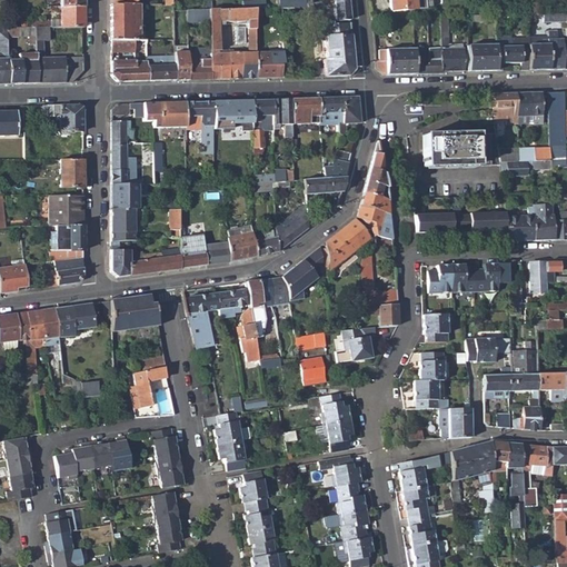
[(335,0),(337,20),(350,19),(349,0),(335,0)]
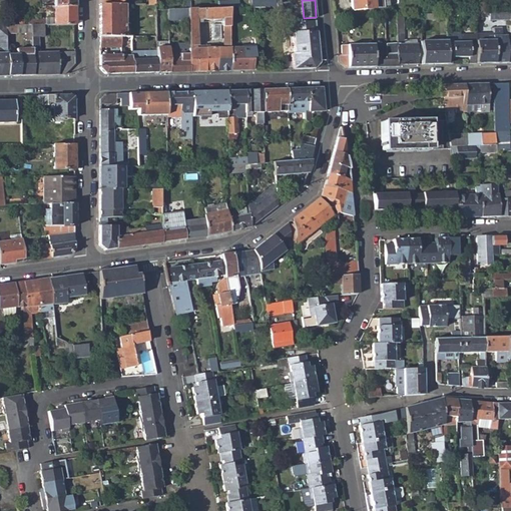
[(352,0),(354,9),(385,6),(383,0),(352,0)]
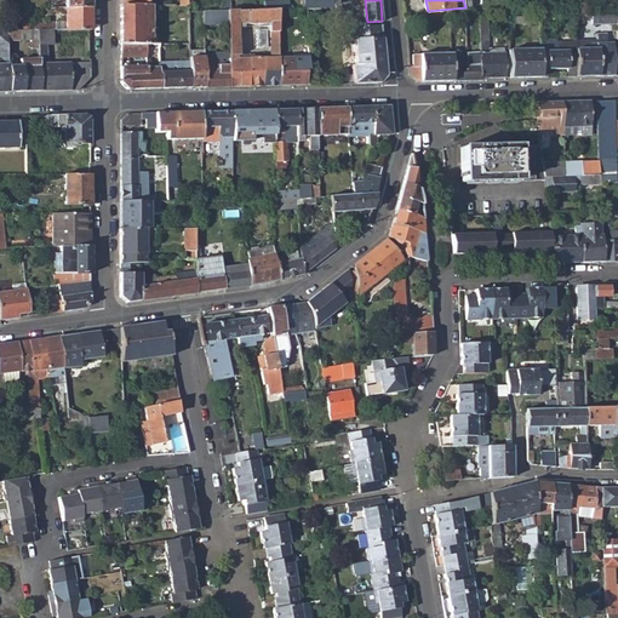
[(122,4),(122,43),(152,41),(152,4),(122,4)]
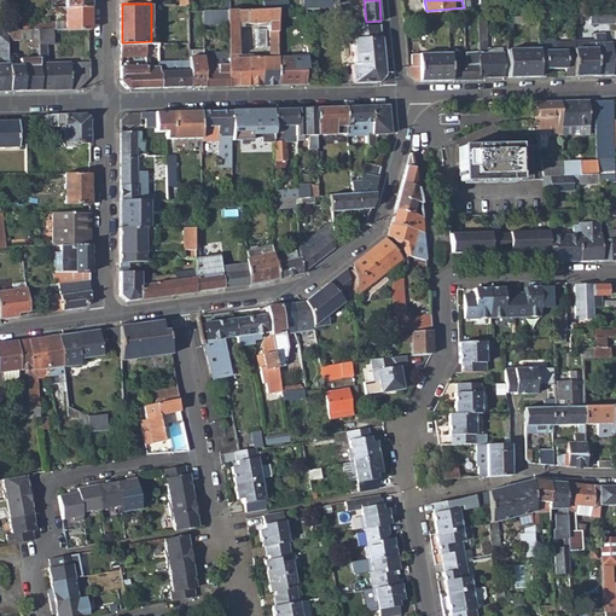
[(67,28),(92,28),(92,5),(63,5),(63,10),(67,10),(67,28)]
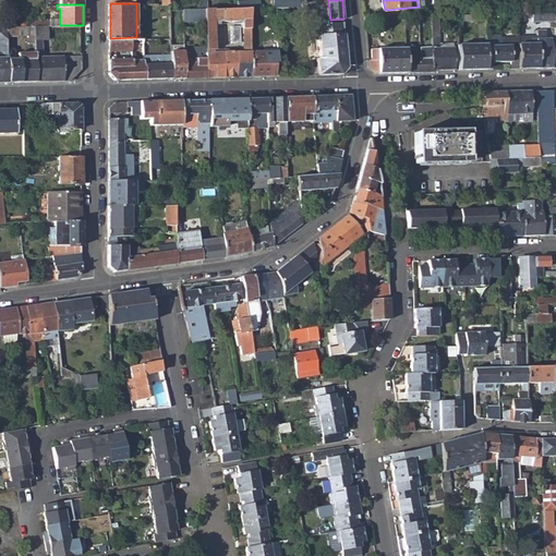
[(206,19),(206,48),(207,55),(207,76),(252,75),(251,37),(250,7),(240,7),(206,8),(206,19)]
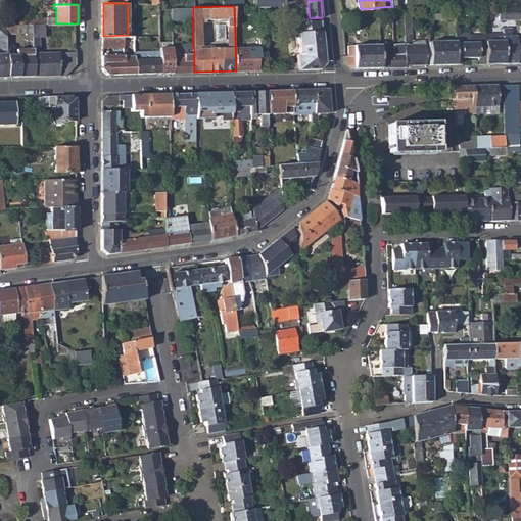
[(193,17),(193,7),(189,7),(173,8),(174,25),(177,25),(177,17),(193,17)]
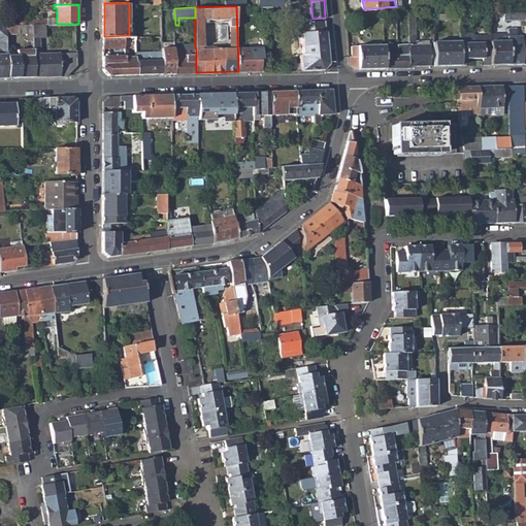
[(467,11),(459,12),(459,18),(459,22),(467,21),(467,11)]
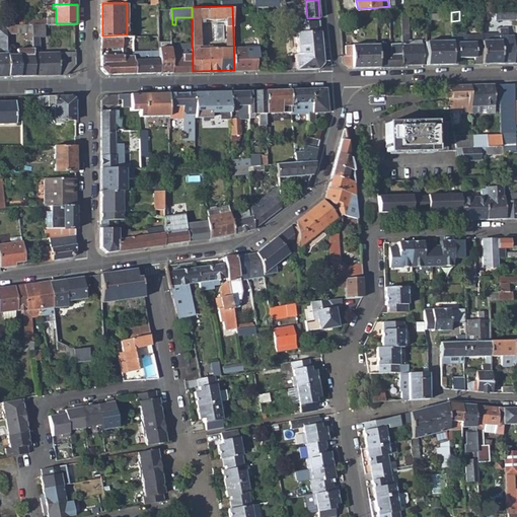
[(324,62),(320,20),(305,21),(304,19),(293,20),(293,24),(297,24),(299,53),(296,53),(296,69),(307,69),(318,69),(324,62)]
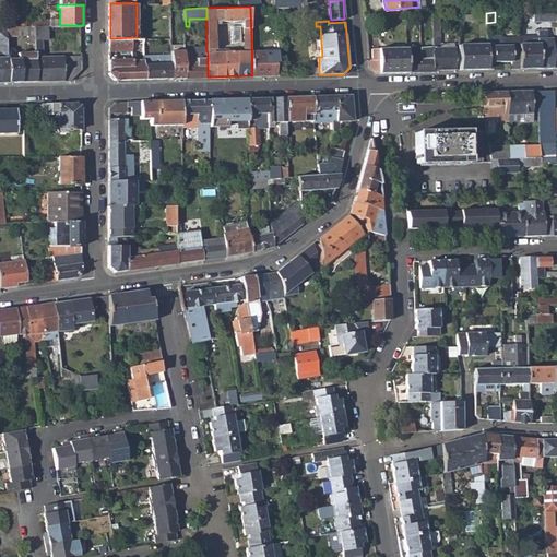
[(434,43),(435,69),(457,68),(455,47),(440,46),(439,21),(434,21),(434,43)]
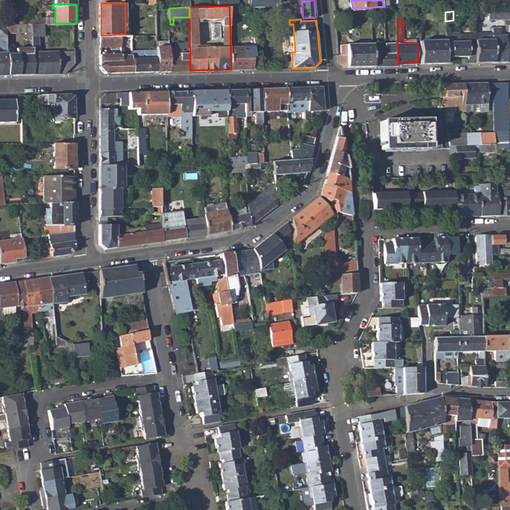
[(33,24),(34,73),(51,73),(66,73),(76,62),(76,50),(41,51),(41,35),(45,35),(45,27),(47,27),(47,23),(33,24)]
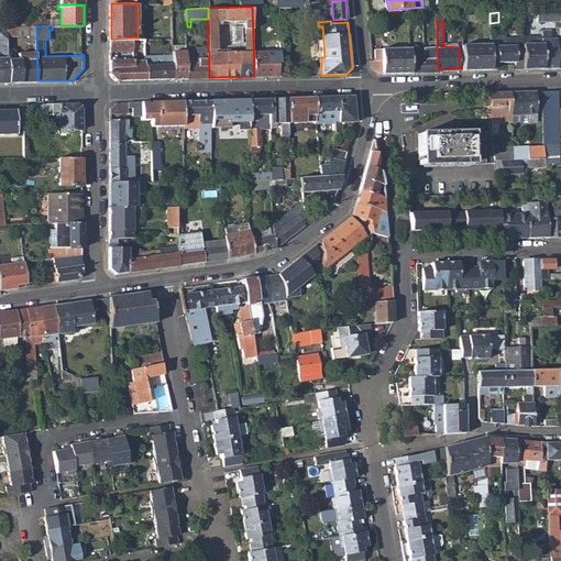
[(10,58),(10,81),(37,80),(36,26),(13,26),(13,28),(9,26),(9,34),(30,33),(31,52),(20,52),(20,58),(10,58)]
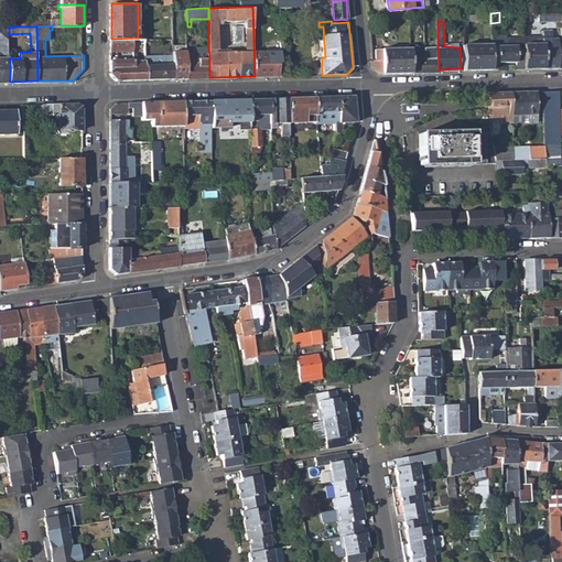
[(544,42),(544,67),(559,67),(558,36),(553,36),(552,28),(543,28),(544,42)]
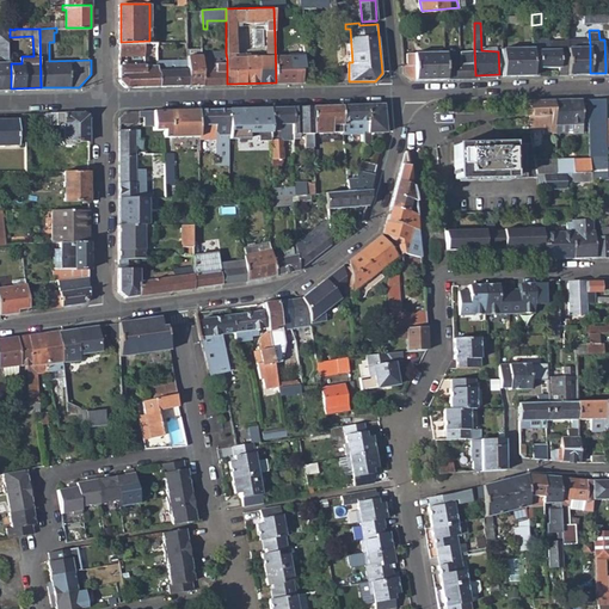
[(0,87),(11,88),(11,63),(10,42),(0,41),(0,87)]
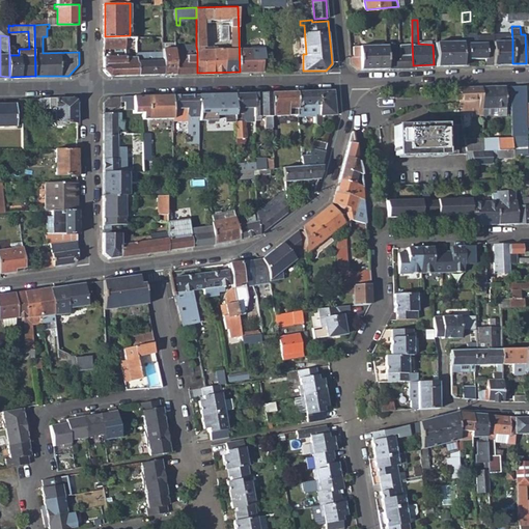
[(130,35),(105,36),(105,48),(123,48),(123,51),(127,51),(127,48),(138,48),(138,45),(138,35),(130,35)]
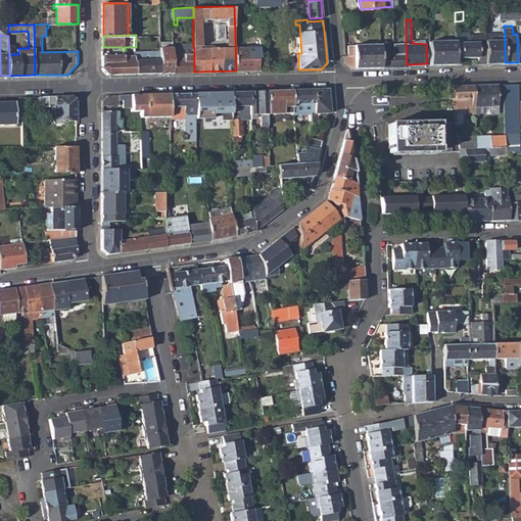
[(254,70),(257,70),(257,55),(262,54),(262,41),(257,41),(240,41),(240,35),(235,35),(236,70),(240,70),(254,70)]
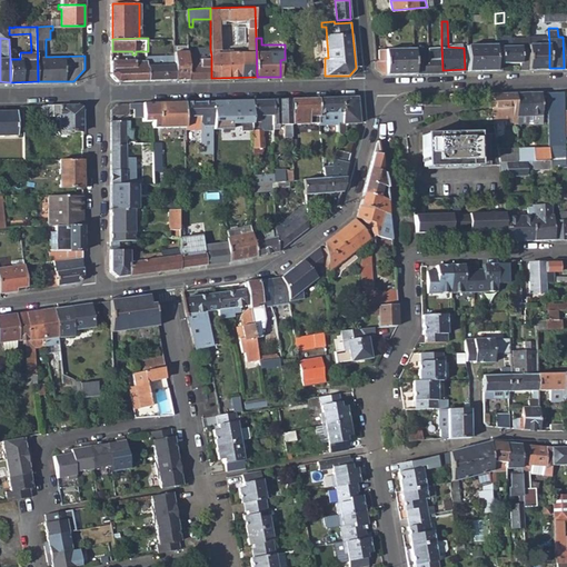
[(415,48),(416,72),(443,72),(443,70),(441,43),(429,43),(429,55),(423,56),(421,47),(419,47),(419,38),(415,38),(415,48)]
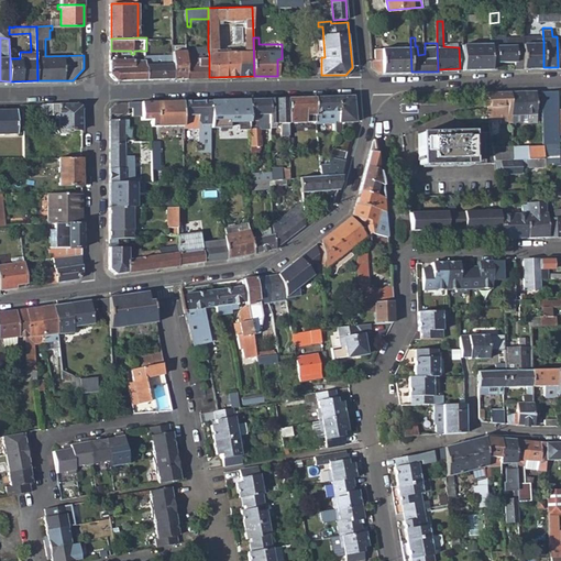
[(175,78),(187,78),(187,50),(187,40),(175,41),(175,56),(175,78)]
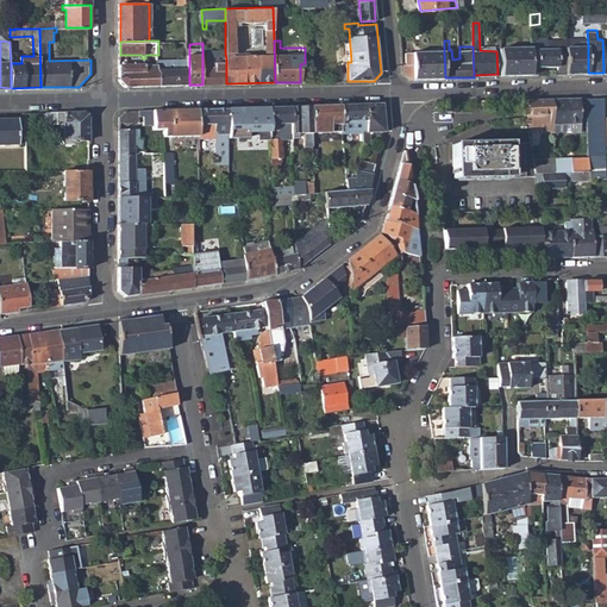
[(531,49),(532,74),(538,67),(557,66),(567,73),(567,47),(567,45),(556,45),(556,43),(539,43),(539,49),(531,49)]
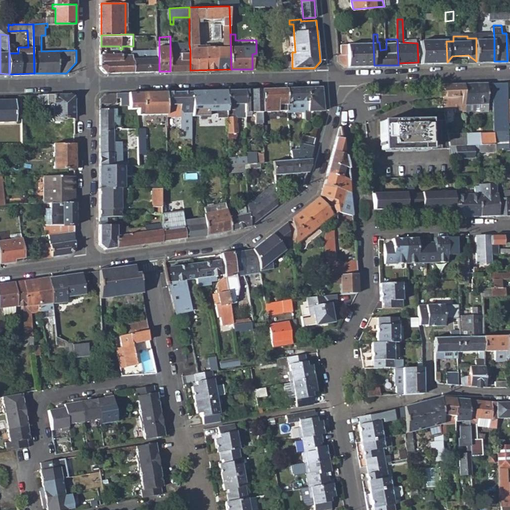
[(476,39),(476,61),(494,61),(494,38),(476,39)]
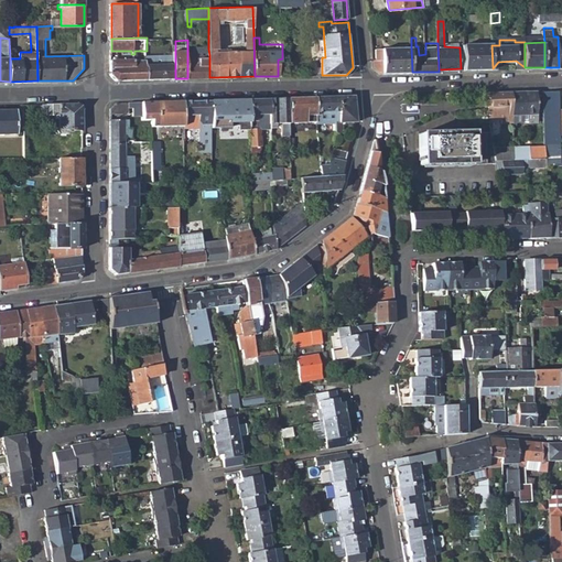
[(464,44),(465,68),(493,68),(492,45),(492,43),(464,44)]
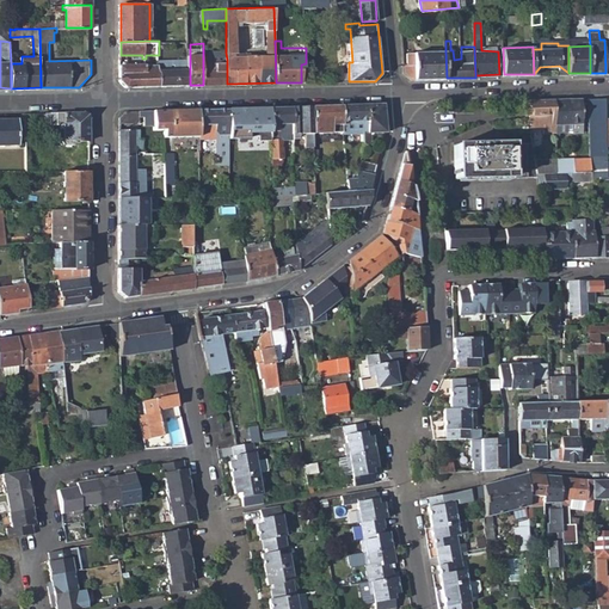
[(159,55),(159,61),(183,61),(183,50),(159,51),(159,55)]
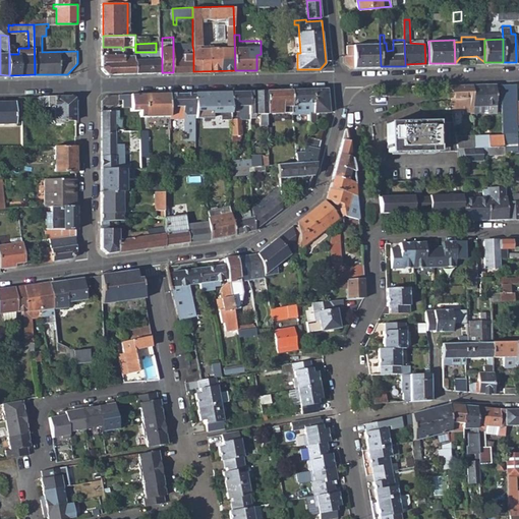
[(345,55),(346,62),(352,67),(381,66),(380,44),(348,45),(348,54),(345,55)]
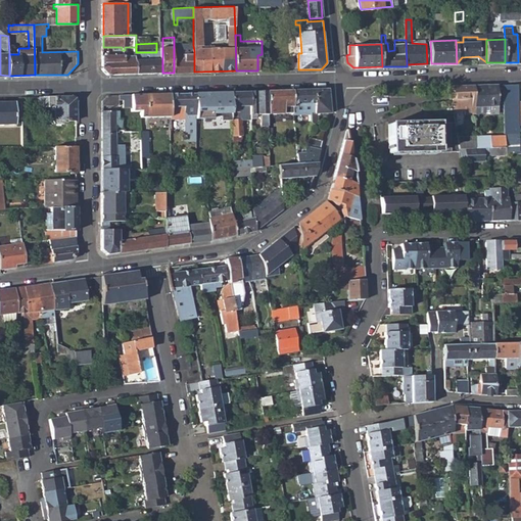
[(174,73),(194,72),(194,51),(180,52),(180,46),(174,46),(174,73)]
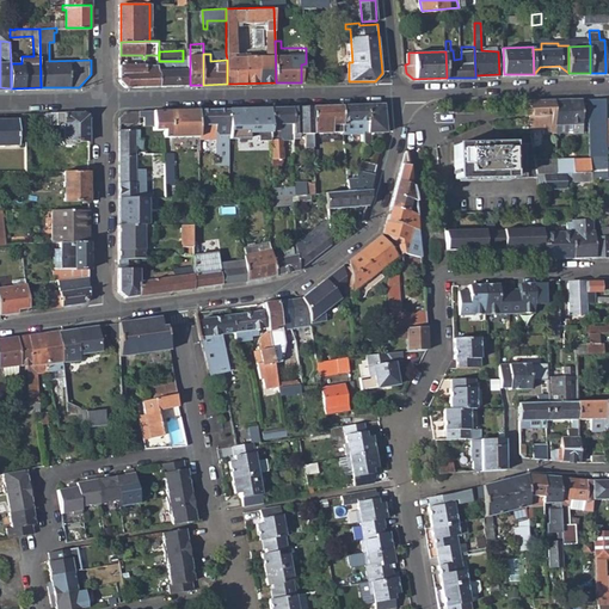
[(160,86),(190,85),(190,61),(183,61),(159,61),(159,63),(160,86)]
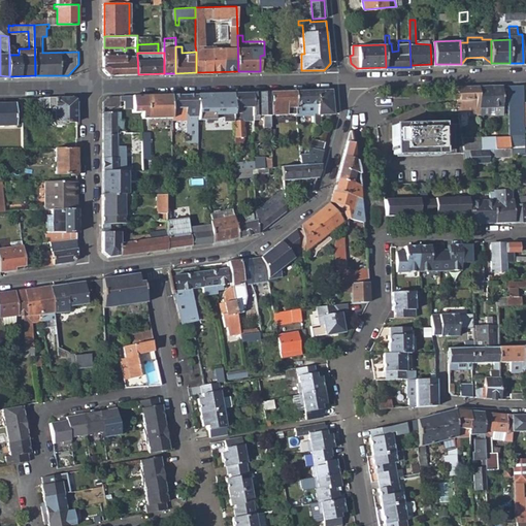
[(137,55),(103,56),(103,69),(108,74),(113,74),(132,74),(138,74),(137,55)]
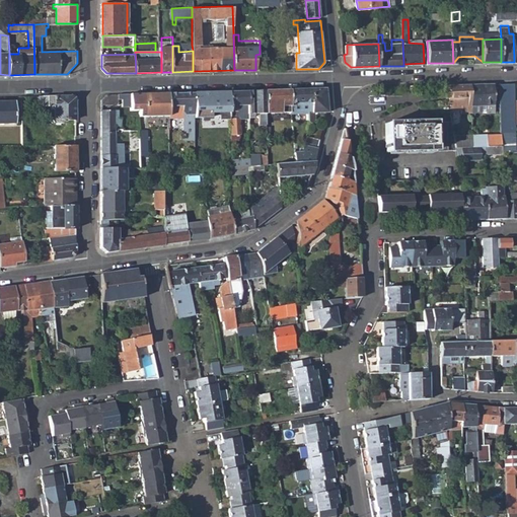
[(495,83),(482,84),(483,104),(495,103),(495,83)]
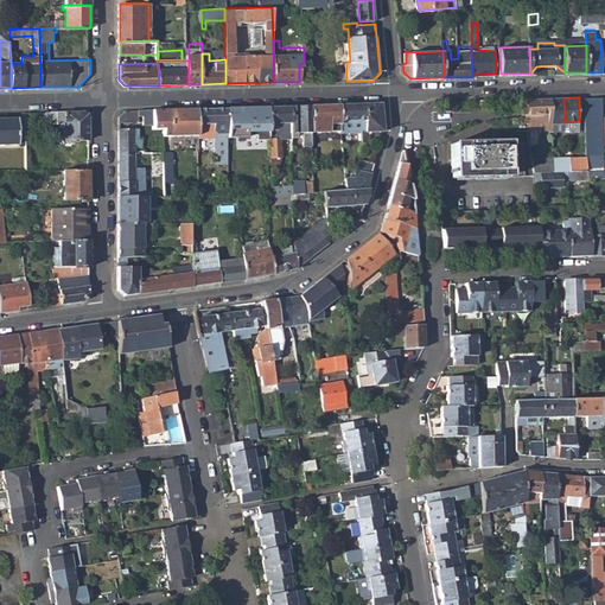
[(552,99),(521,100),(528,126),(542,126),(542,131),(553,129),(552,99)]
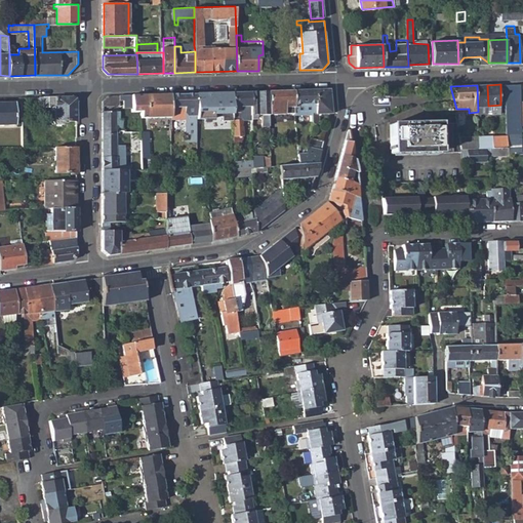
[(487,85),(477,85),(478,112),(478,116),(481,116),(481,113),(488,112),(488,106),(487,85)]
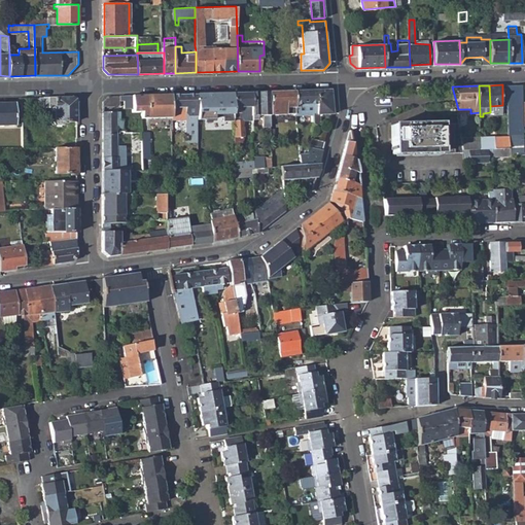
[(319,112),(318,90),(295,91),(295,103),(296,103),(296,112),(296,114),(315,113),(319,112)]
